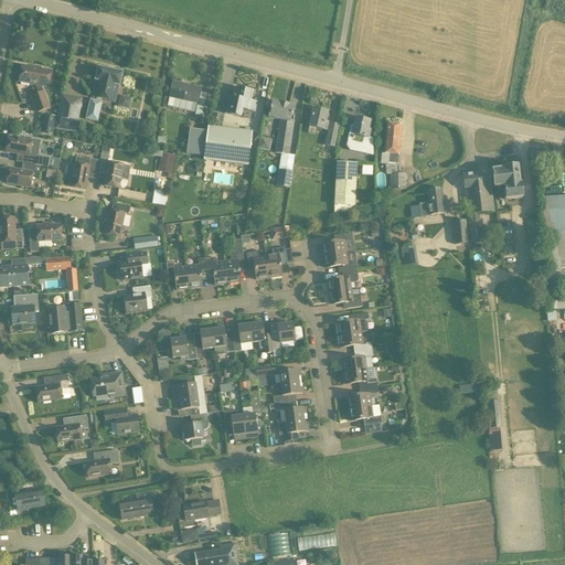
[(19,83),(34,86),(38,95),(31,97),(36,114),(50,109),(43,93),(42,93),(41,87),(48,88),(51,72),(22,66),(19,83)]
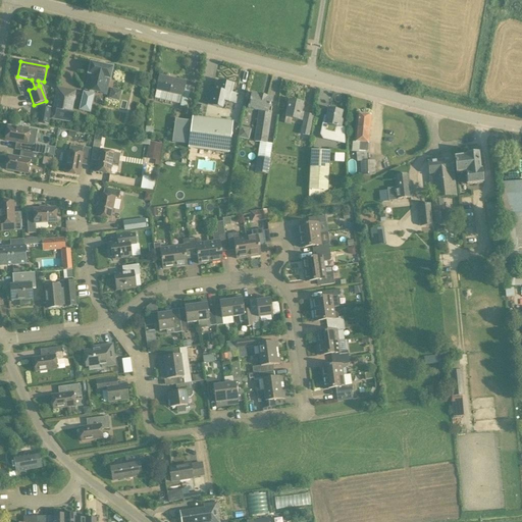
[(103,95),(107,80),(110,81),(112,68),(91,63),(89,75),(91,75),(88,91),(90,92),(89,94),(85,93),(81,111),(91,113),(95,96),(94,95),(94,93),(103,95)]
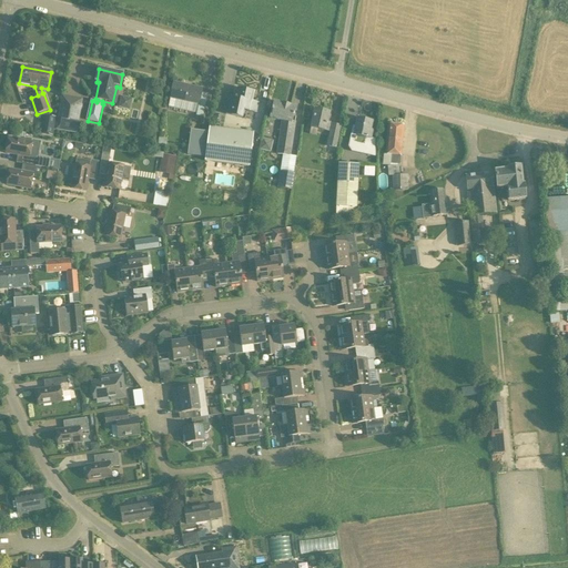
[(201,93),(202,90),(173,83),(170,99),(171,99),(169,107),(195,113),(195,115),(202,118),(208,94),(201,93)]
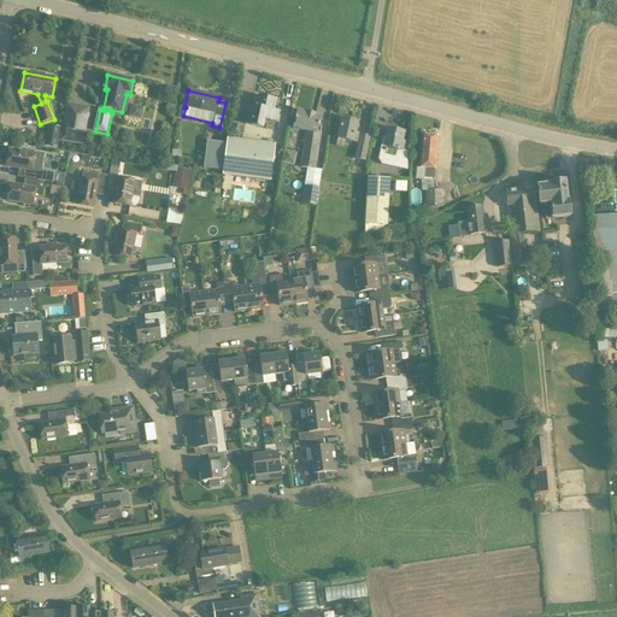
[(250,105),(245,124),(263,129),(264,121),(277,123),(278,113),(272,112),(275,101),(258,98),(257,106),(250,105)]
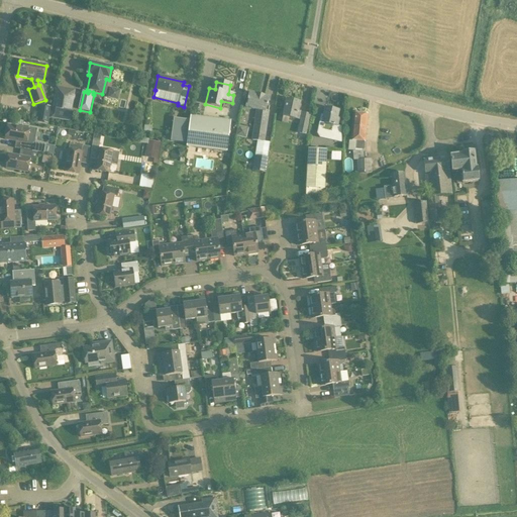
[(56,86),(52,110),(50,117),(54,118),(54,119),(70,122),(71,112),(75,90),(56,86)]
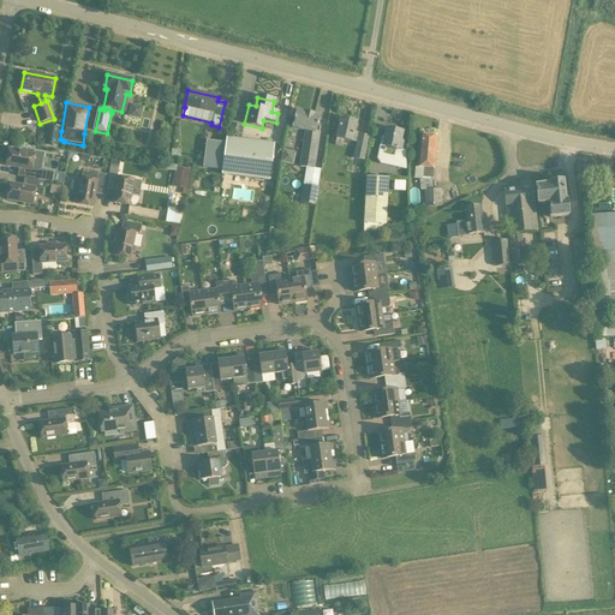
[(139,119),(142,106),(130,103),(126,115),(139,119)]
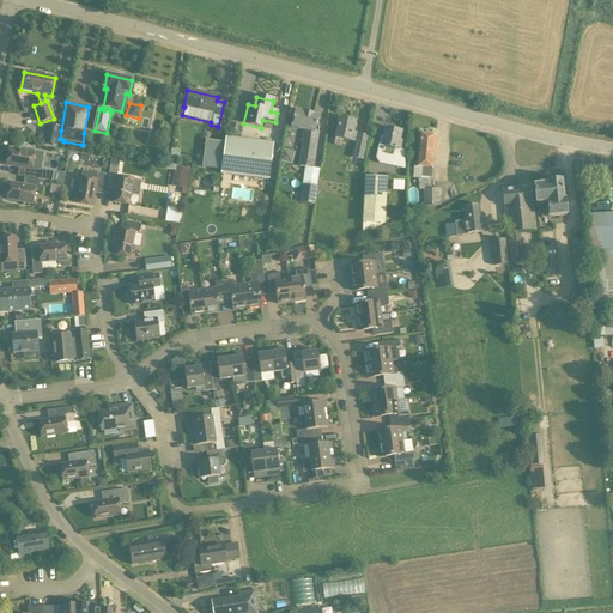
[(304,132),(299,159),(298,168),(304,168),(299,204),(315,206),(320,170),(313,169),(313,162),(317,132),(315,132),(320,116),(296,110),(291,128),(304,132)]
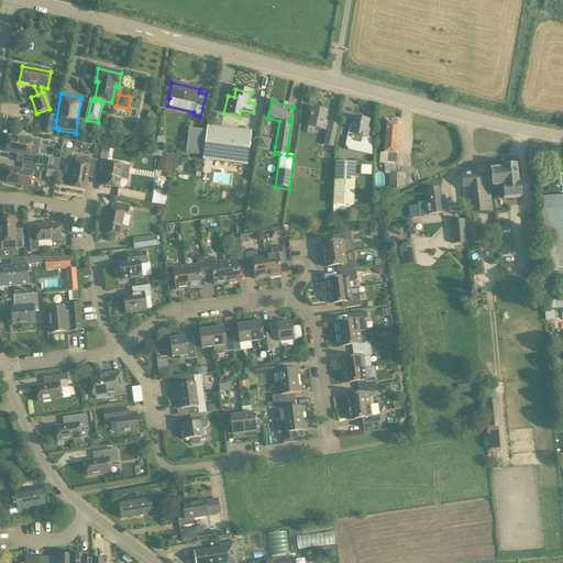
[(312,135),(315,129),(326,131),(327,123),(324,123),(327,112),(312,109),(307,133),(312,135)]
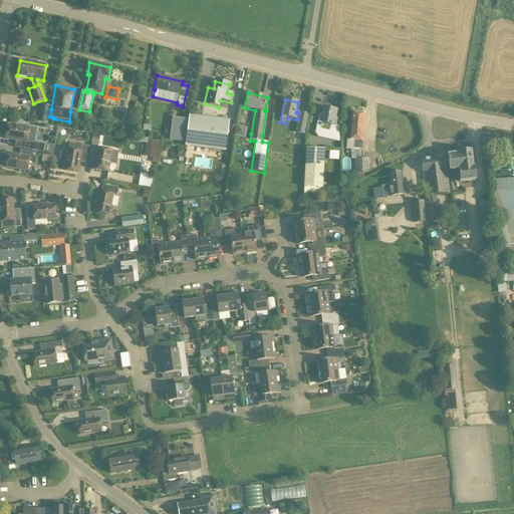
[(40,105),(37,121),(47,123),(50,107),(40,105)]
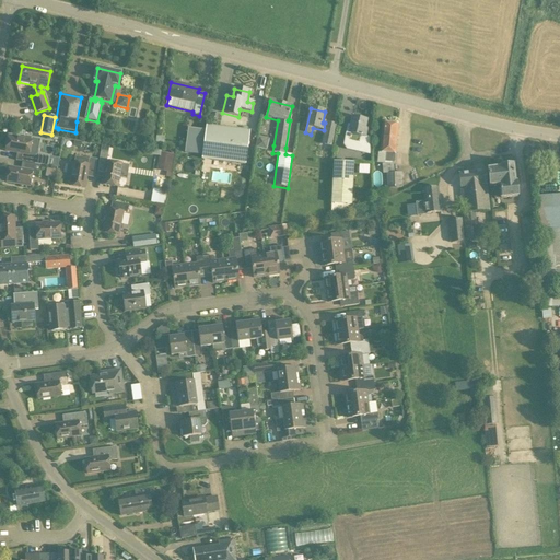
[(348,124),(345,140),(359,143),(358,152),(370,154),(370,137),(365,136),(368,130),(365,129),(366,120),(352,117),(350,125),(348,124)]
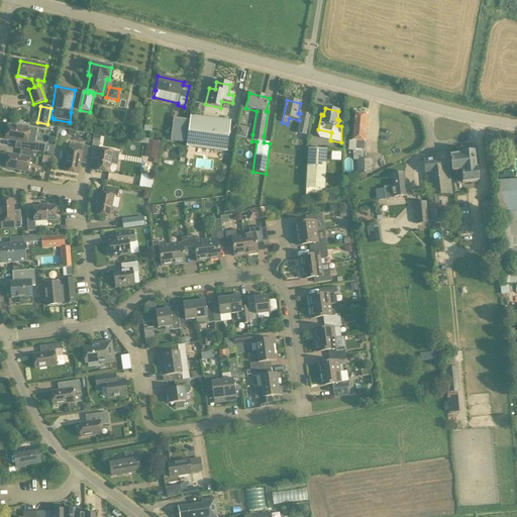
[(306,135),(310,115),(302,113),(297,133),(306,135)]
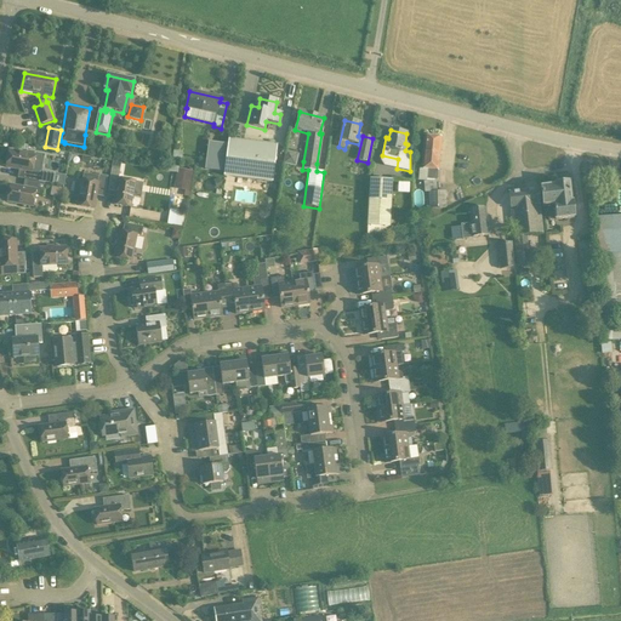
[(428,171),(427,180),(438,181),(440,138),(425,137),(422,170),(428,171)]
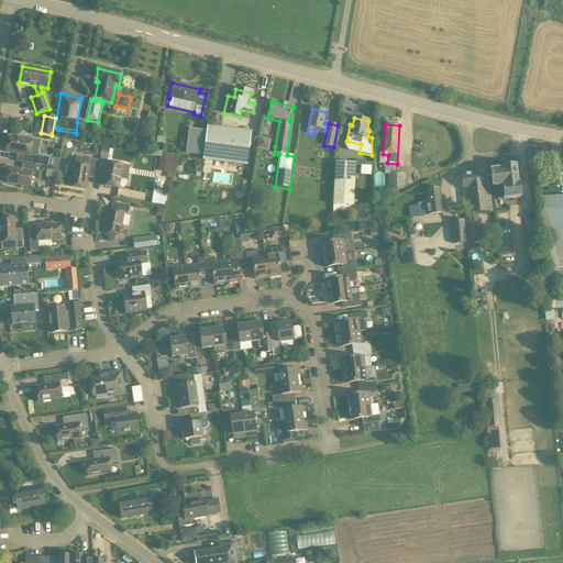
[(203,156),(202,161),(246,166),(251,132),(208,127),(207,131),(203,156)]
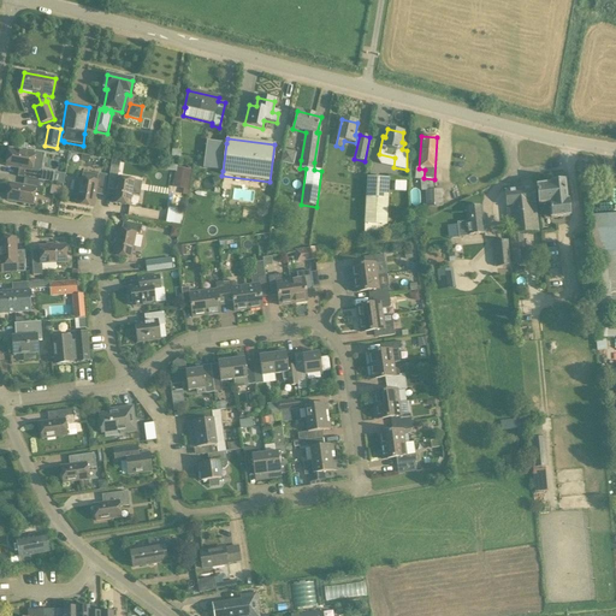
[(223,171),(226,143),(207,141),(203,169),(223,171)]
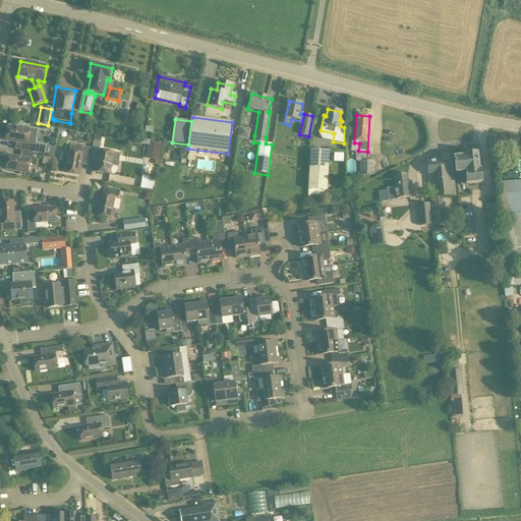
[(239,126),(237,136),(247,139),(249,128),(239,126)]
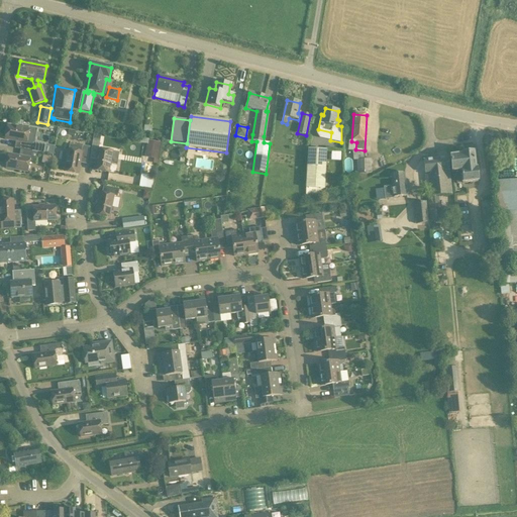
[(8,126),(5,140),(16,142),(19,143),(18,149),(20,149),(23,150),(32,152),(37,153),(43,154),(44,145),(33,143),(36,129),(28,128),(28,129),(8,126)]
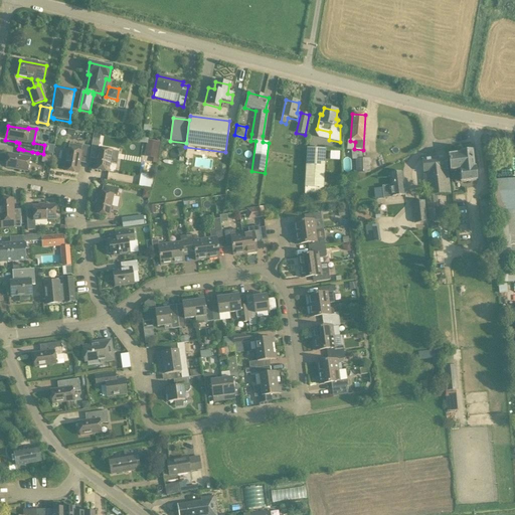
[(119,152),(112,151),(112,152),(98,149),(100,140),(93,139),(89,158),(96,160),(94,171),(108,173),(110,164),(117,165),(119,152)]
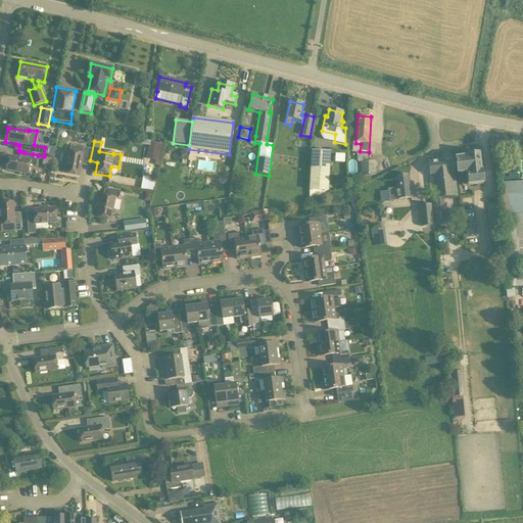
[(147,160),(160,162),(162,145),(149,143),(147,160)]
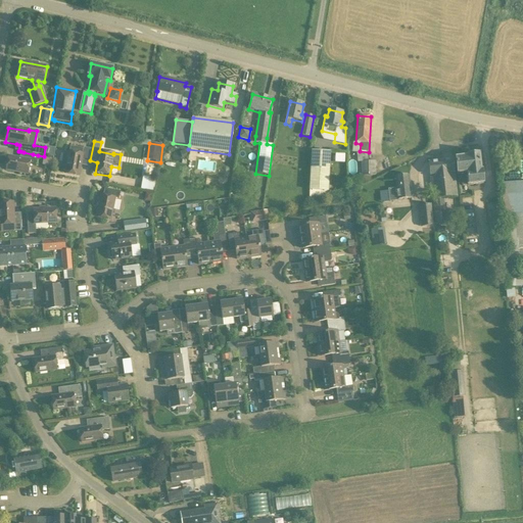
[(64,174),(79,177),(82,162),(88,163),(90,149),(83,148),(83,149),(70,146),(69,152),(68,152),(64,174)]
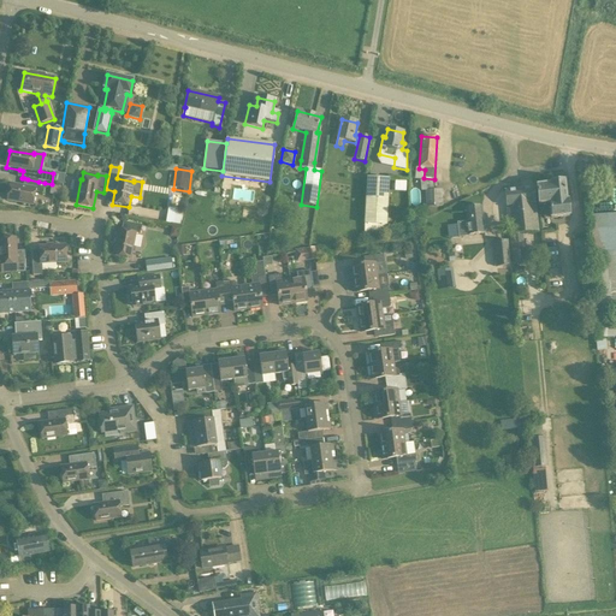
[(363,224),(362,236),(386,230),(386,229),(386,226),(390,179),(366,178),(363,224)]
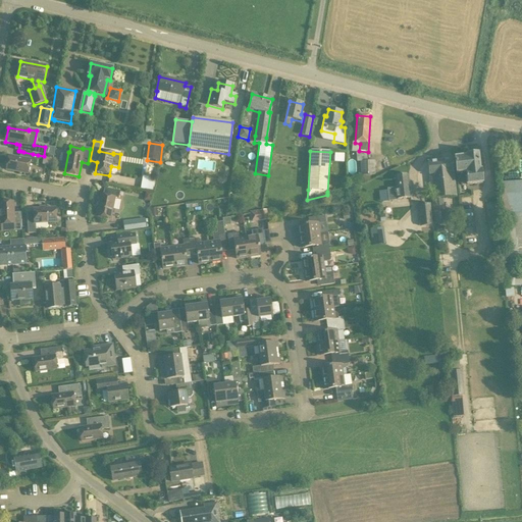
[(33,154),(23,152),(22,159),(19,158),(9,157),(6,171),(28,174),(30,163),(36,164),(38,155),(33,154)]
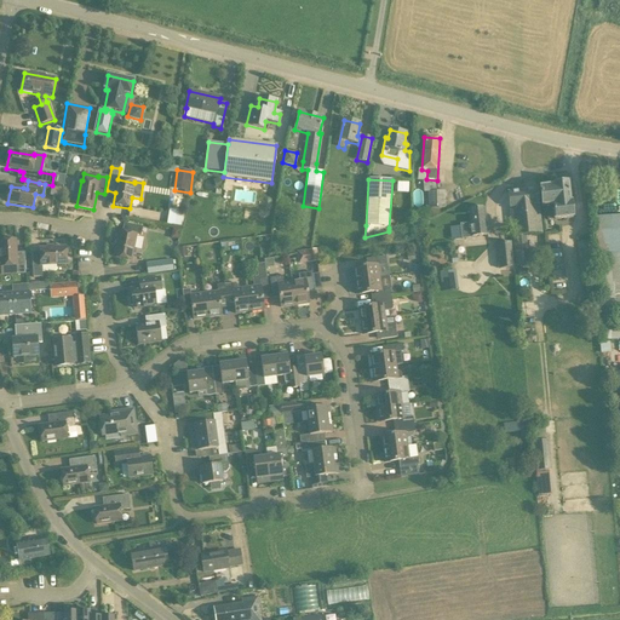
[(426,181),(426,182),(423,182),(424,193),(428,193),(428,210),(446,208),(445,191),(436,191),(436,182),(426,181)]
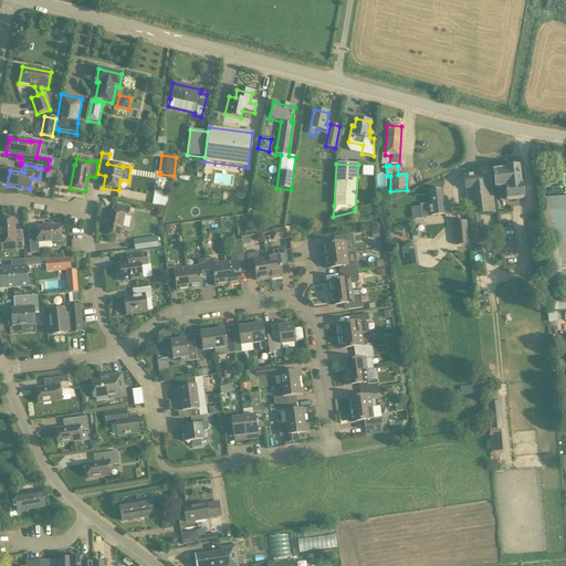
[(373,176),(373,166),(363,166),(363,175),(373,176)]
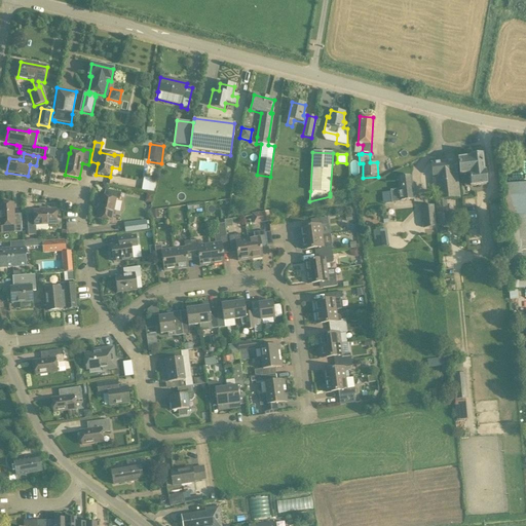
[(468,158),(457,159),(459,175),(462,175),(464,188),(470,187),(486,185),(484,172),(483,172),(481,155),(468,157),(468,158)]
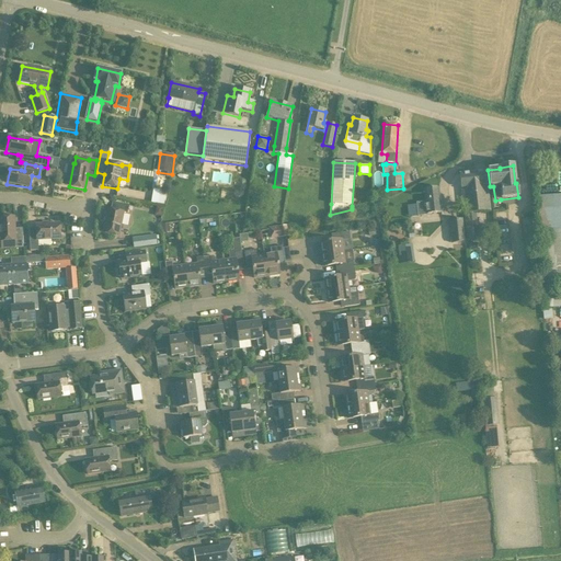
[(460,187),(464,215),(466,241),(479,240),(476,214),(490,213),(487,185),(485,171),(459,174),(461,187),(460,187)]
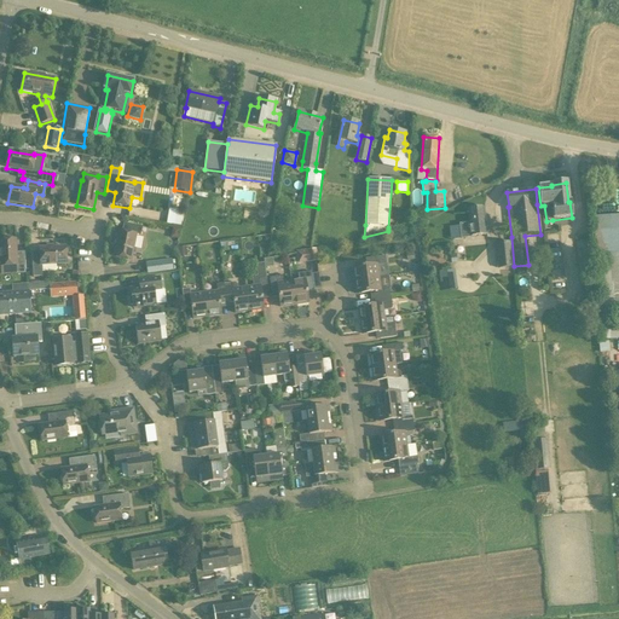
[(461,238),(487,235),(484,208),(467,209),(469,223),(458,224),(461,238)]
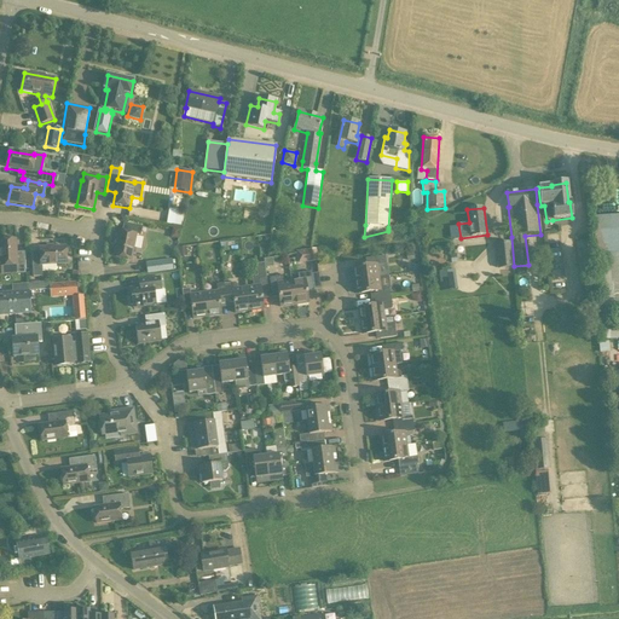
[(183,224),(184,209),(167,209),(167,223),(183,224)]
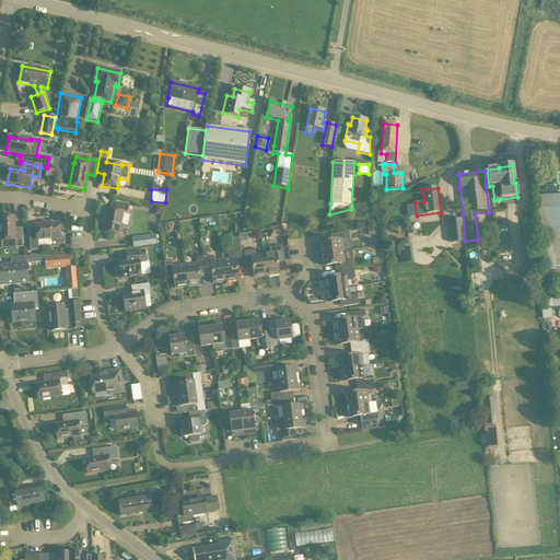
[(108,210),(103,233),(118,236),(123,214),(127,216),(129,207),(112,203),(111,211),(108,210)]
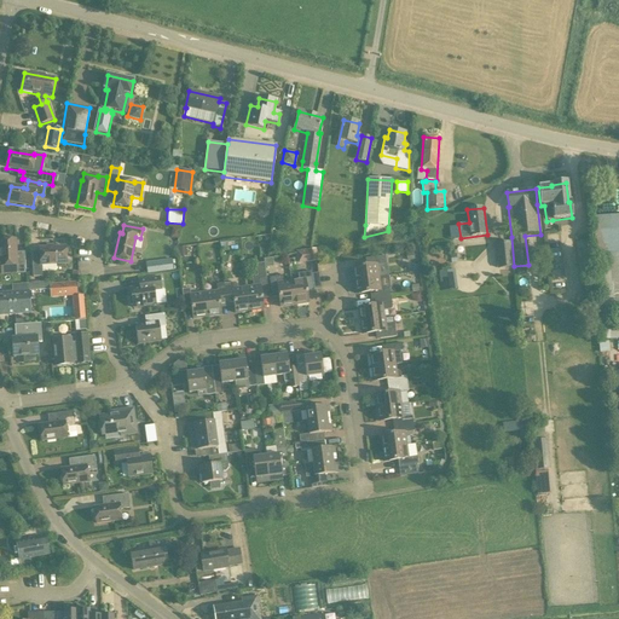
[(612,323),(611,313),(618,312),(618,319),(618,229),(591,231),(593,239),(594,248),(601,323),(612,323)]
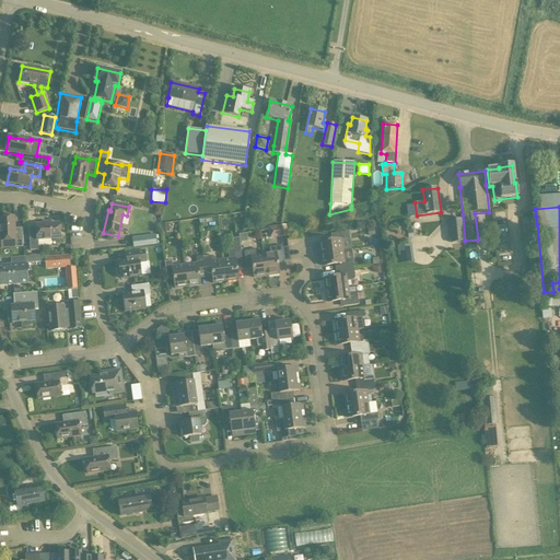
[(0,217),(0,241),(15,241),(15,247),(23,247),(22,232),(15,232),(14,217),(0,217)]
